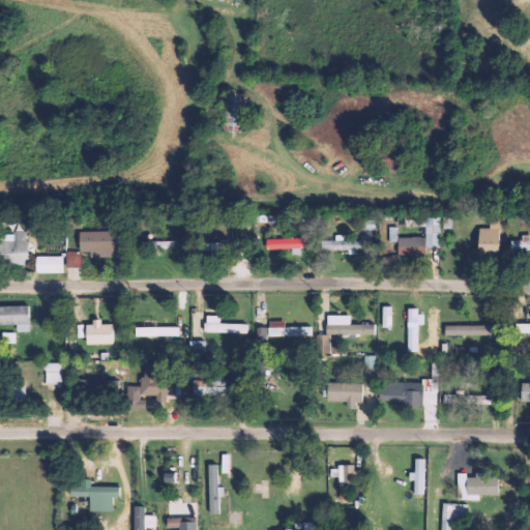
[(224,131),(245,133),(246,94),(225,94),(224,131)]
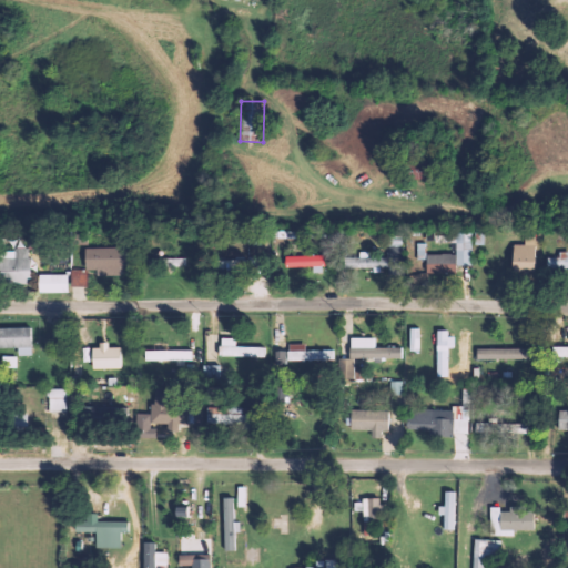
[(472,269),(473,233),(456,232),(456,254),(427,254),(427,267),(472,269)]
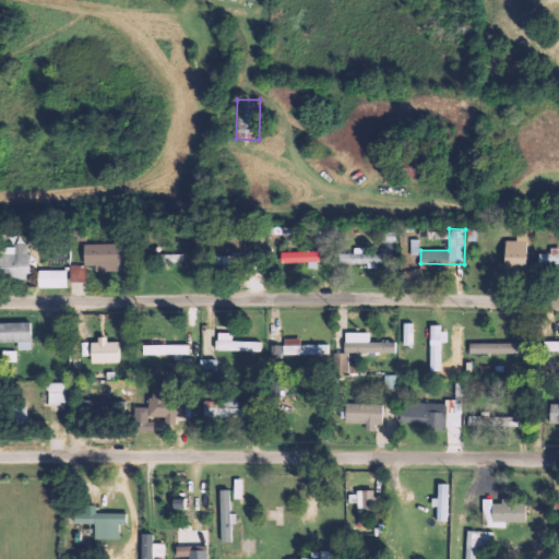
[(419,239),(411,239),(411,256),(419,256),(419,239)]
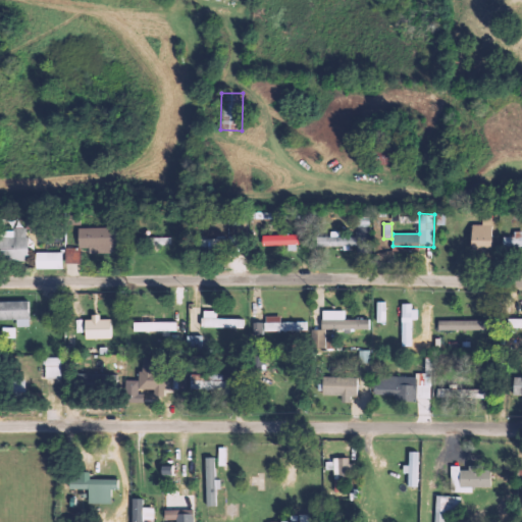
[(490,250),(491,225),(471,225),(470,249),(490,250)]
